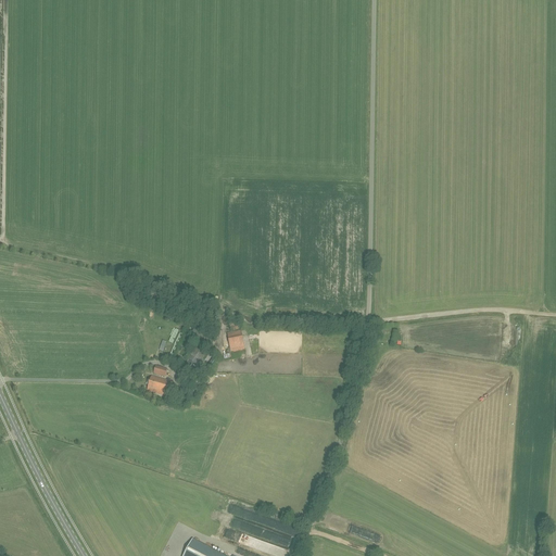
[(211,346),(216,337),(197,325),(191,335),(211,346)]
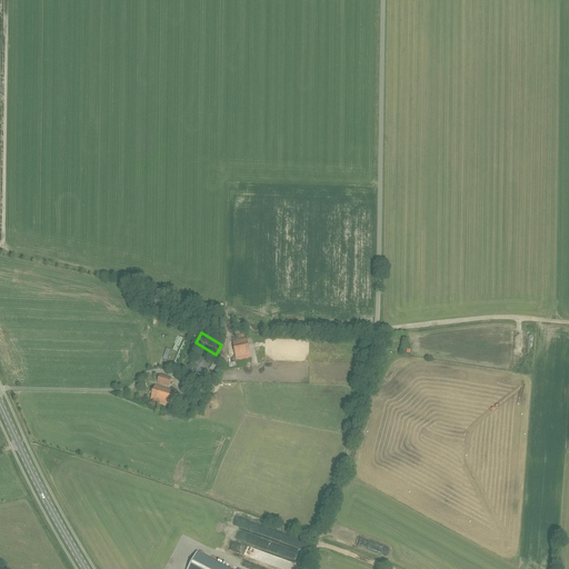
[(237,361),(251,358),(247,339),(232,341),(236,356),(233,357),(235,361),(237,361)]
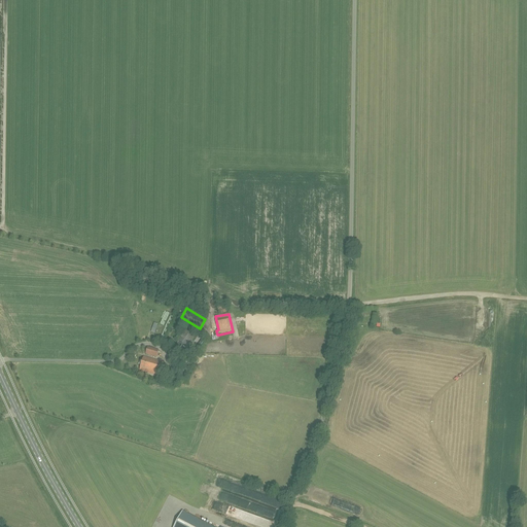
[(187,347),(197,335),(186,327),(177,340),(187,347)]
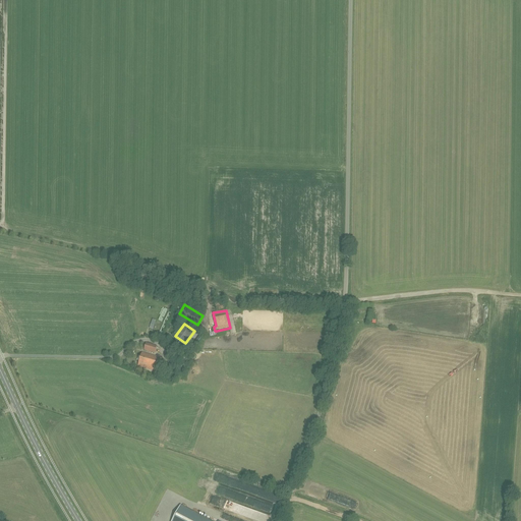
[(178,356),(185,346),(176,340),(169,350),(178,356)]
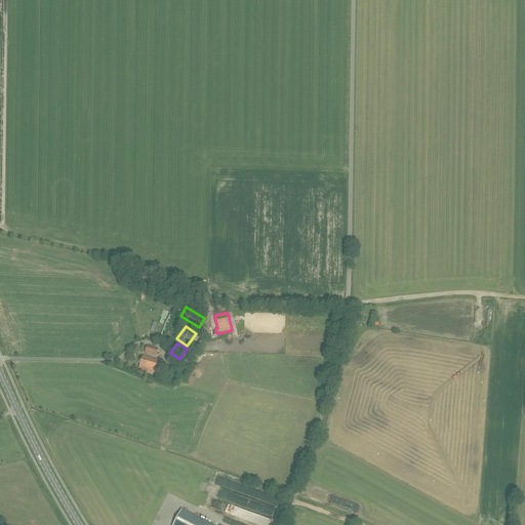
[(157,356),(159,349),(148,346),(145,353),(157,356)]
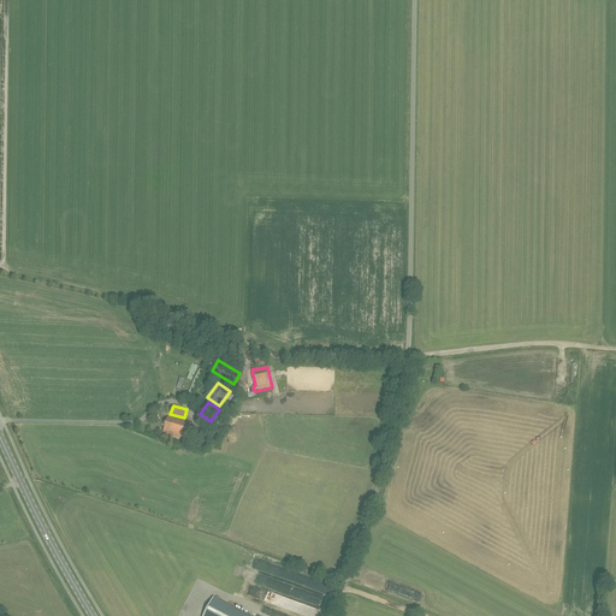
[(185,439),(190,424),(169,416),(164,433),(185,439)]
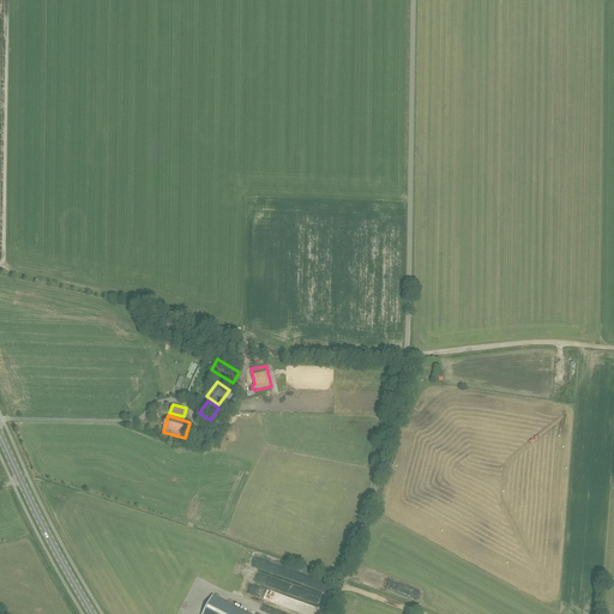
[(259,613),(258,613),(257,613),(248,613),(214,595),(203,613),(259,613)]
